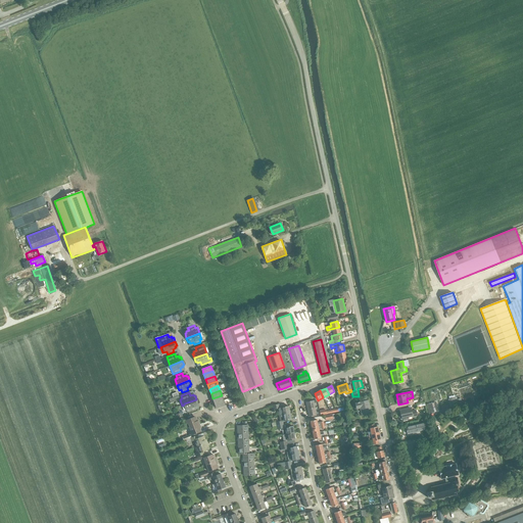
[(215,403),(224,400),(222,395),(212,398),(215,403)]
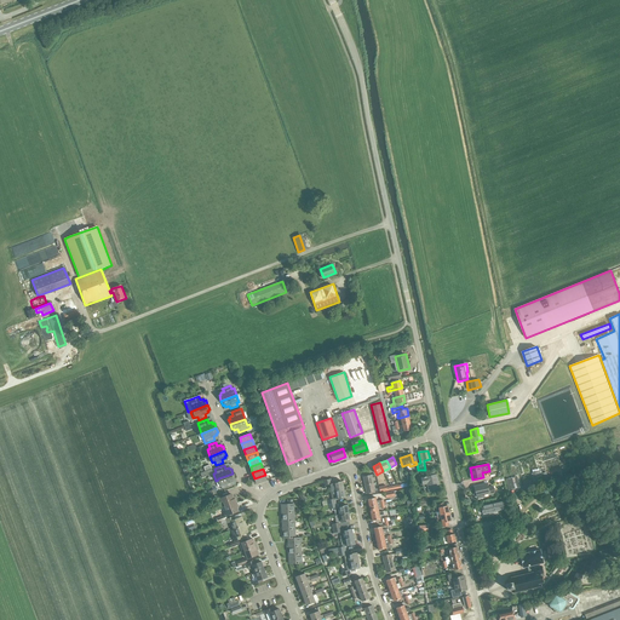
[(538,471),(532,472),(534,483),(547,480),(546,472),(538,474),(538,471)]
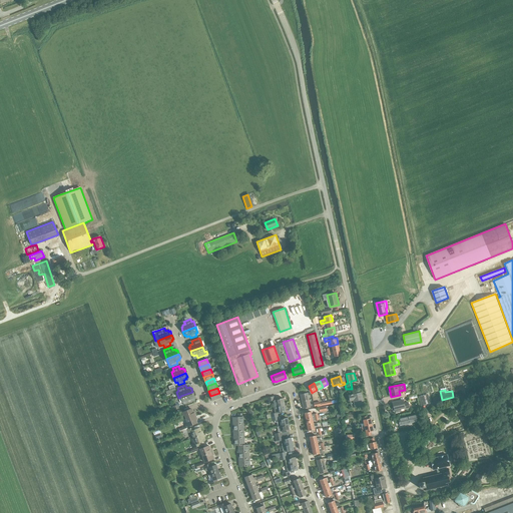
[(190,399),(193,398),(192,396),(194,396),(192,392),(180,396),(180,397),(183,405),(191,402),(190,399)]
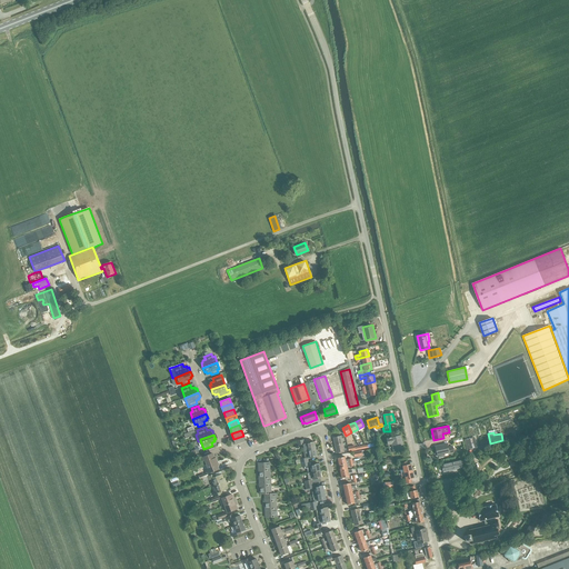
[(243,436),(233,439),(236,445),(246,441),(243,436)]
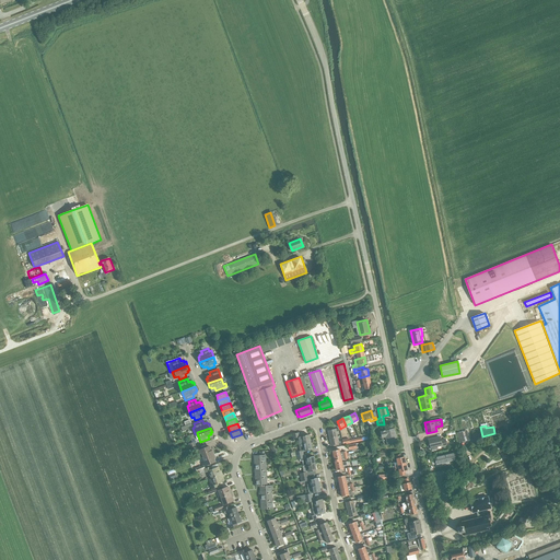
[(329,439),(337,436),(336,429),(328,430),(329,439)]
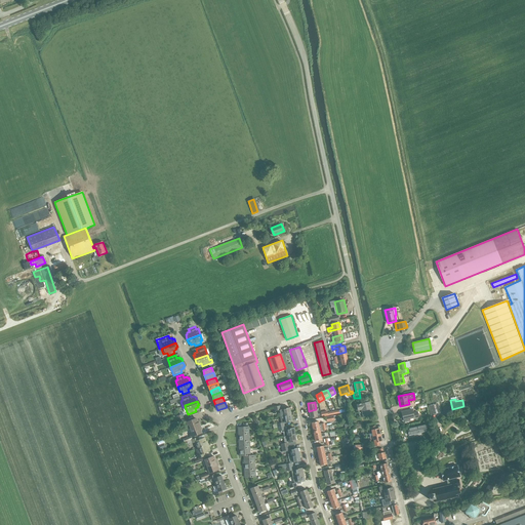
[(359,418),(369,416),(372,415),(370,402),(356,404),(359,418)]
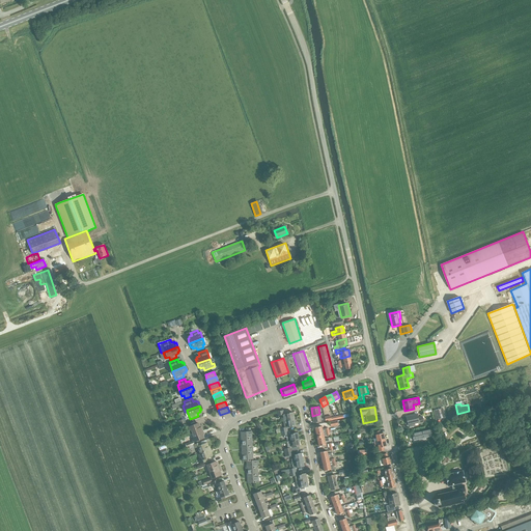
[(443,409),(435,411),(438,420),(445,418),(443,409)]
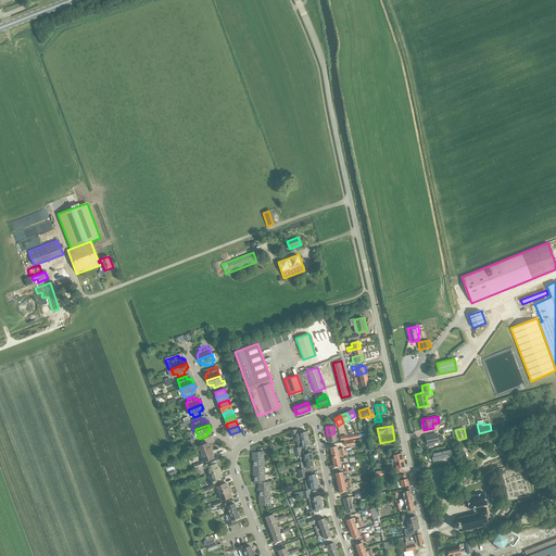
[(297,441),(308,439),(306,431),(298,433),(297,430),(290,431),(290,436),(294,434),(297,441)]
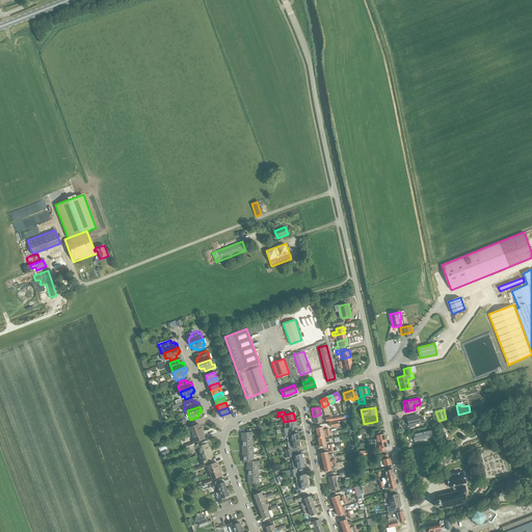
[(320,415),(313,417),(315,423),(322,422),(320,415)]
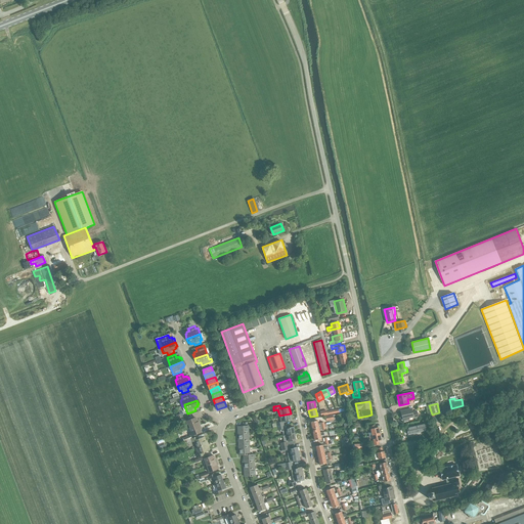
[(412,411),(411,408),(400,411),(402,421),(413,418),(413,419),(419,418),(417,410),(412,411)]
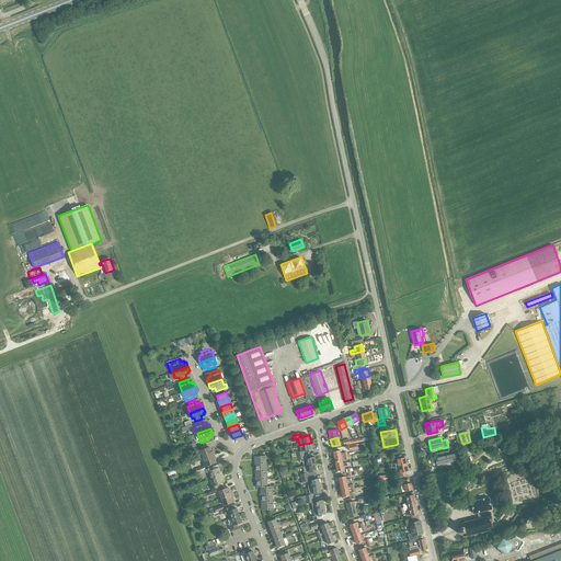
[(296,453),(296,457),(305,455),(304,451),(312,449),(311,443),(299,445),(300,453),(296,453)]
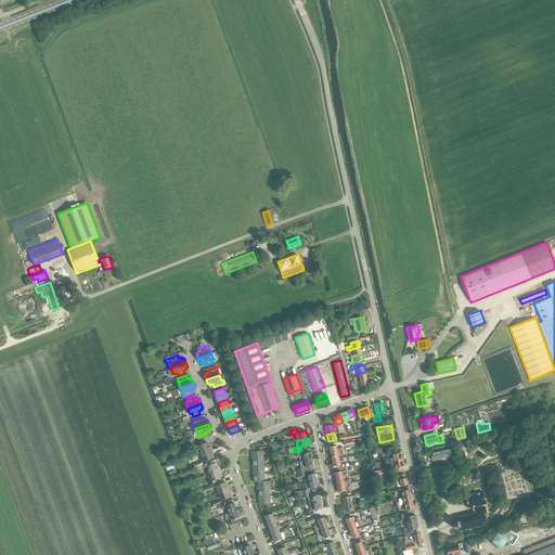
[(201,454),(211,450),(210,446),(208,447),(207,442),(196,447),(198,450),(199,450),(201,454)]
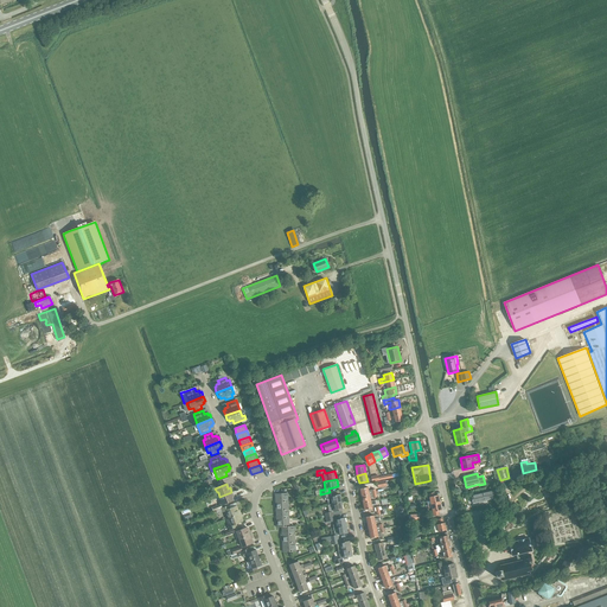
[(473,504),(494,499),(492,490),(471,496),(473,504)]
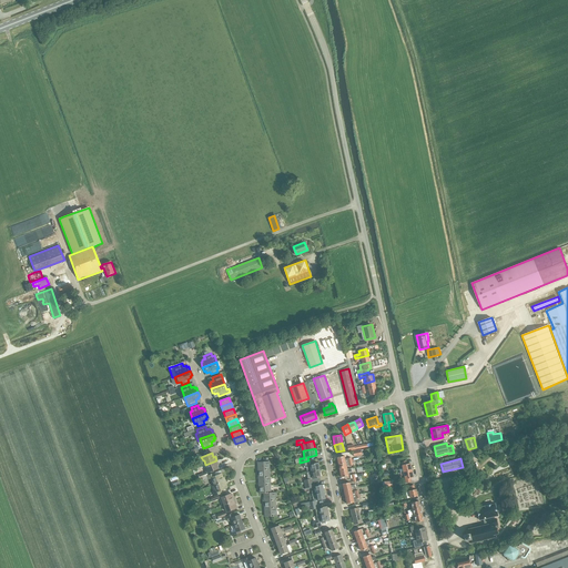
[(216,460),(205,465),(206,468),(205,468),(206,473),(217,469),(216,465),(217,465),(216,460)]
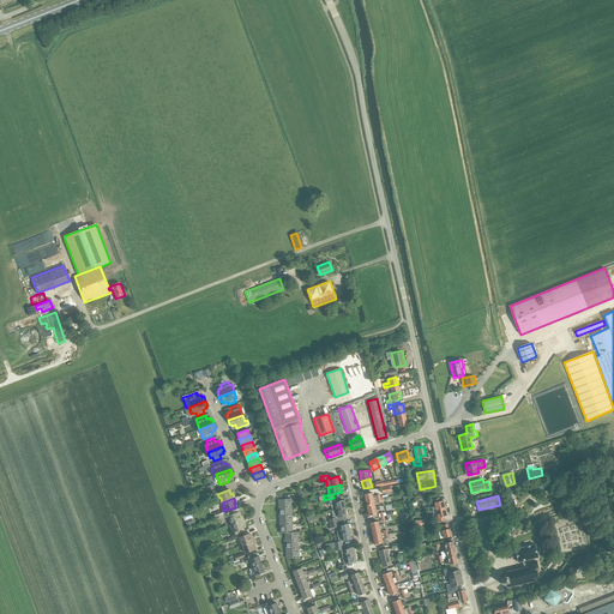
[(333,498),(324,500),(325,504),(327,504),(329,504),(329,506),(332,505),(333,510),(345,509),(343,500),(333,503),(333,498)]
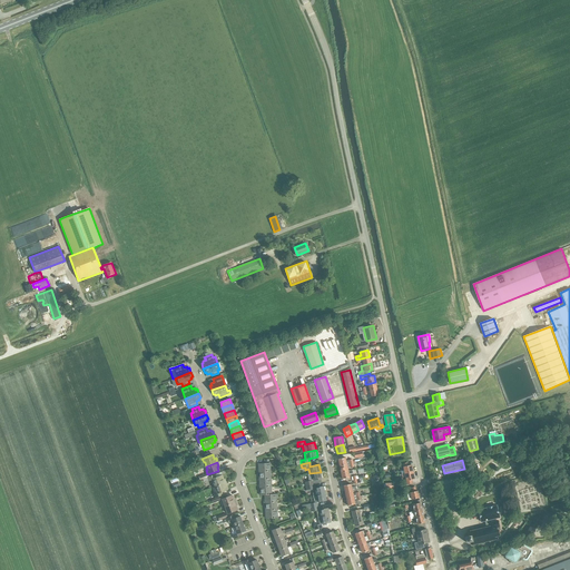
[(402,474),(413,472),(411,464),(408,465),(408,462),(402,463),(403,470),(401,471),(402,474)]
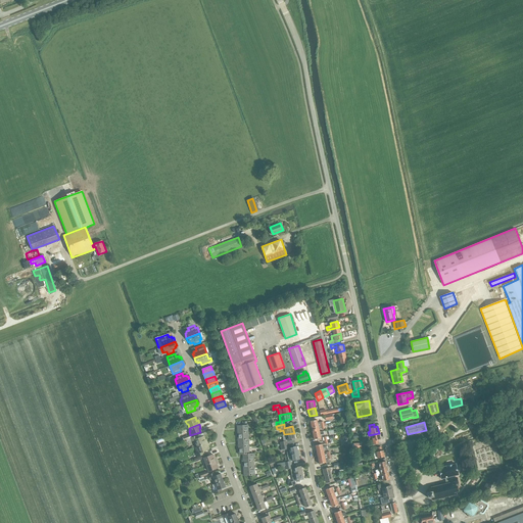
[(324,425),(312,427),(313,433),(320,432),(320,431),(319,429),(322,428),(322,429),(325,428),(324,425)]
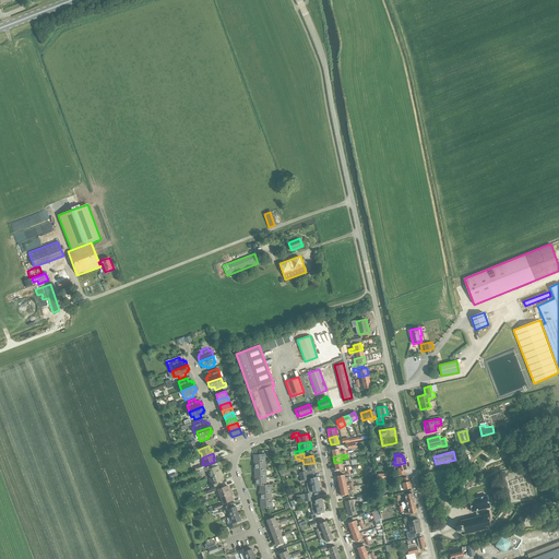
[(335,470),(343,468),(342,465),(346,464),(345,461),(342,461),(342,462),(334,463),(335,470)]
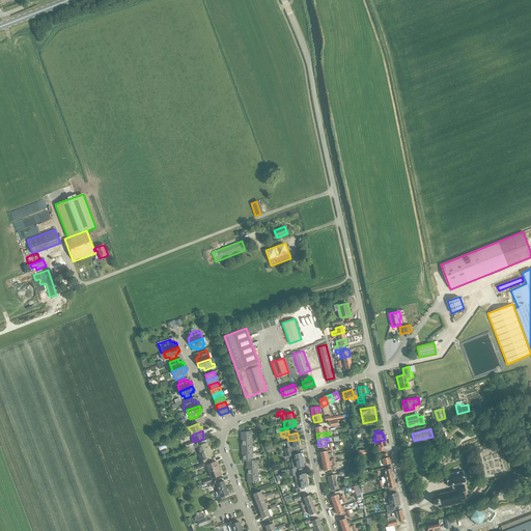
[(284,452),(291,451),(290,448),(300,446),(299,440),(288,441),(288,442),(286,442),(287,448),(284,449),(284,452)]
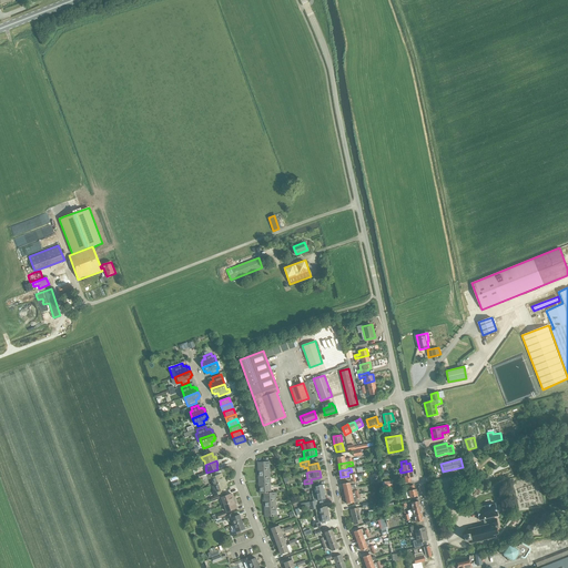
[(412,470),(401,473),(402,476),(404,476),(405,483),(411,482),(409,478),(413,477),(412,470)]
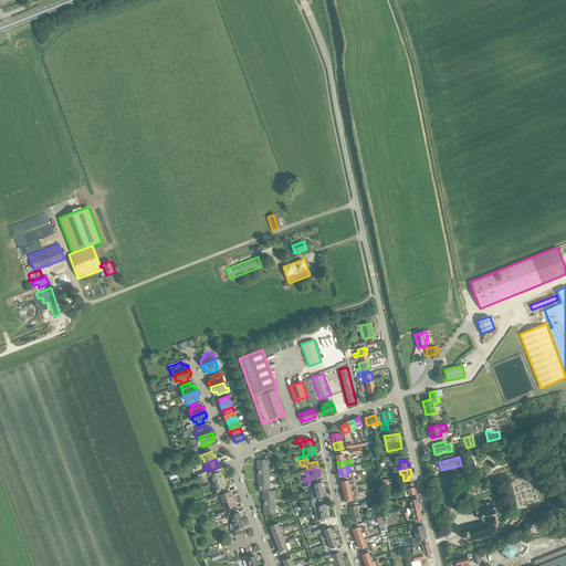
[(206,474),(201,477),(202,479),(207,477),(207,478),(210,477),(212,483),(223,479),(220,472),(215,474),(213,471),(206,474)]
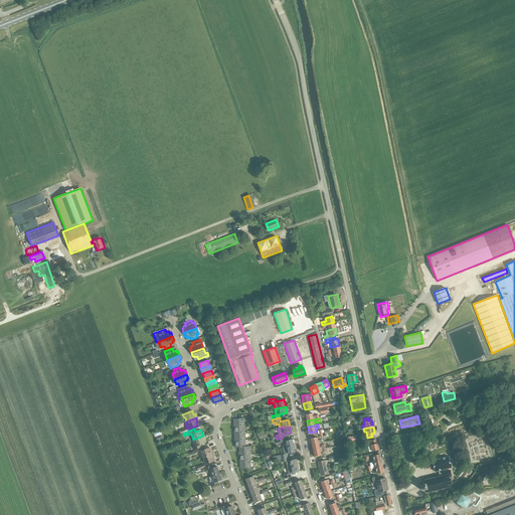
[(194,450),(199,449),(201,448),(200,445),(205,443),(203,436),(193,440),(195,446),(193,447),(194,450)]
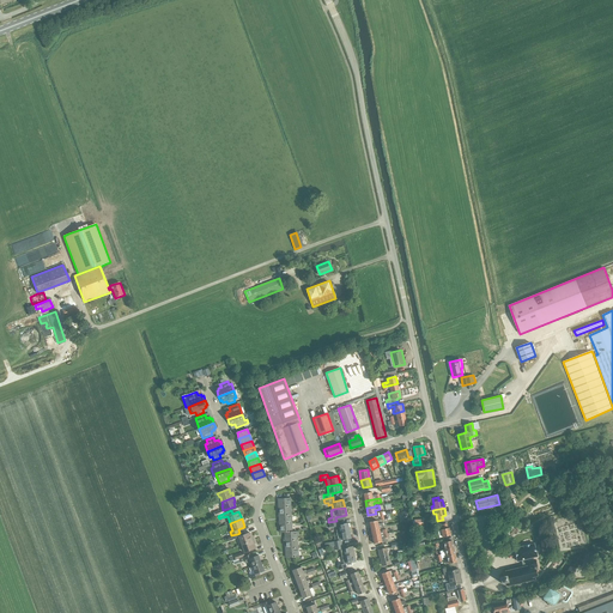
[(292,532),(292,522),(279,523),(279,533),(285,532),(292,532)]
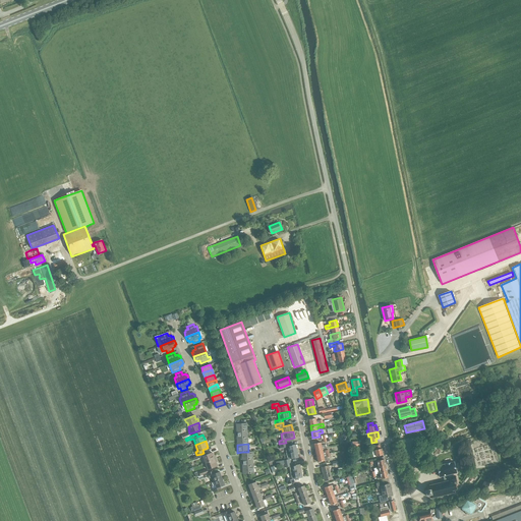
[(288,450),(286,451),(286,453),(297,451),(295,445),(288,446),(288,450)]
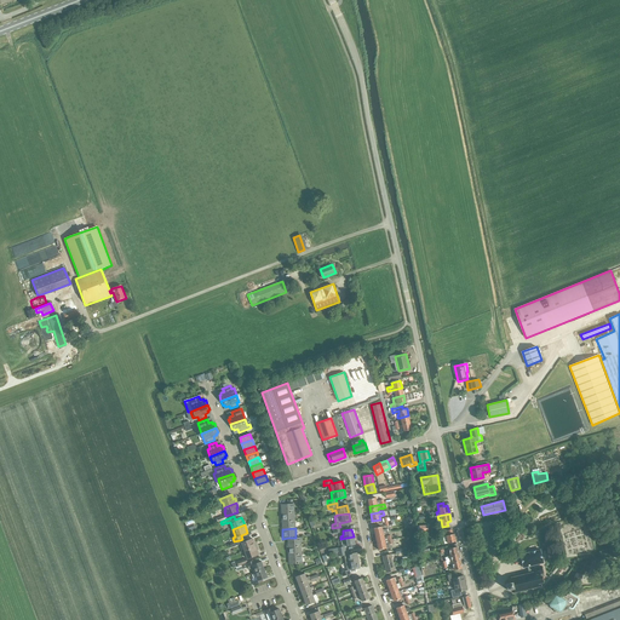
[(442,537),(443,540),(445,544),(447,544),(455,541),(454,534),(453,534),(452,529),(447,530),(448,535),(442,537)]
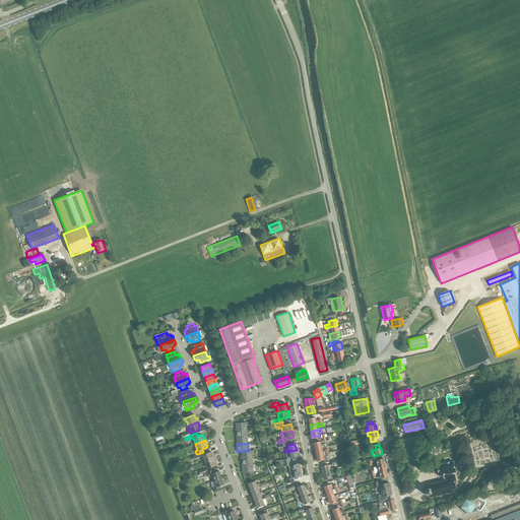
[(297,450),(285,452),(287,459),(289,458),(298,457),(297,450)]
